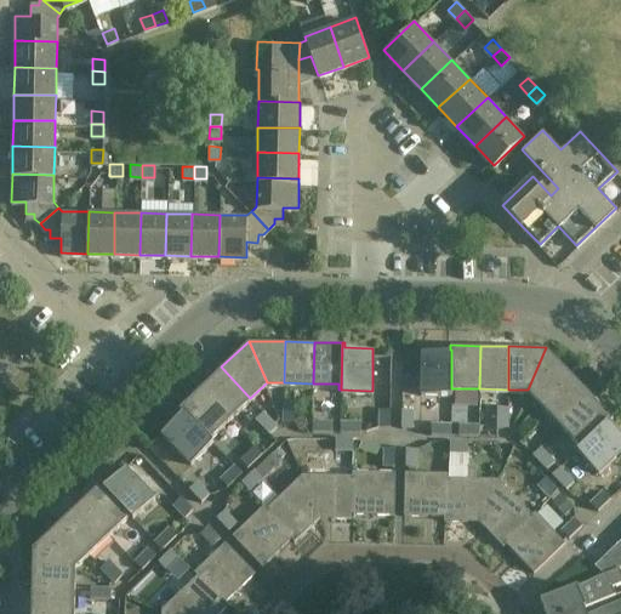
[(528,390),(539,402),(570,373),(546,347),(528,390)]
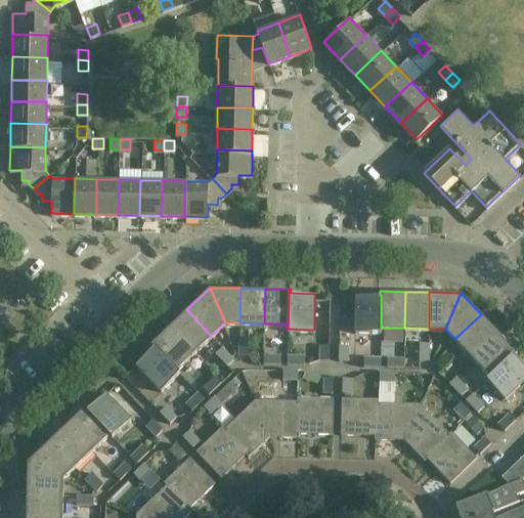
[(382,332),(382,328),(381,328),(381,295),(380,295),(355,294),(355,331),(382,332)]
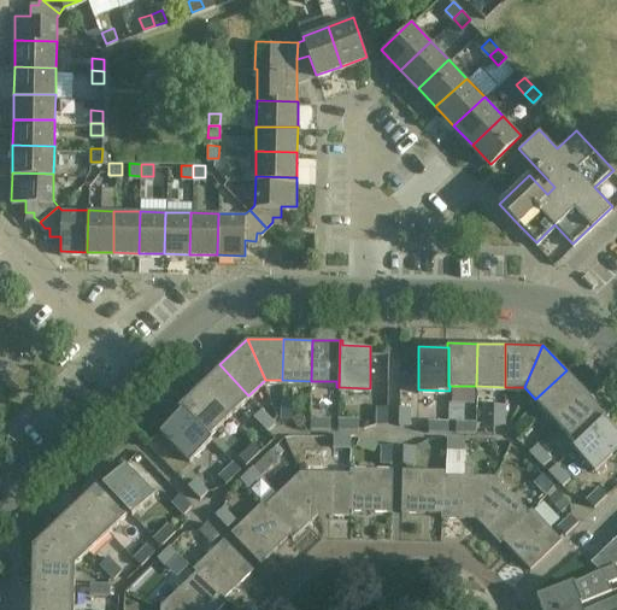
[(219,364),(200,382),(229,414),(248,396),(219,364)]
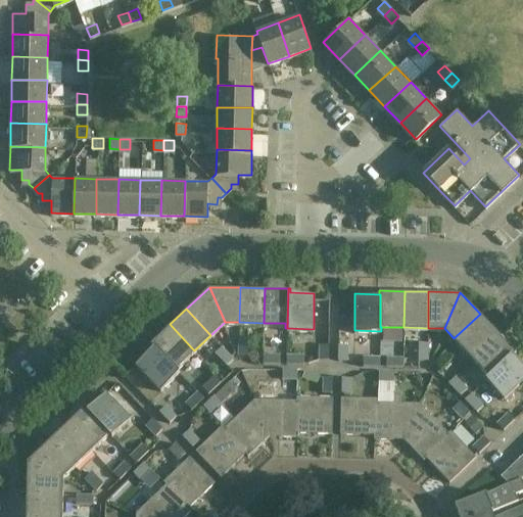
[(454,338),(471,357),(497,332),(480,314),(454,338)]
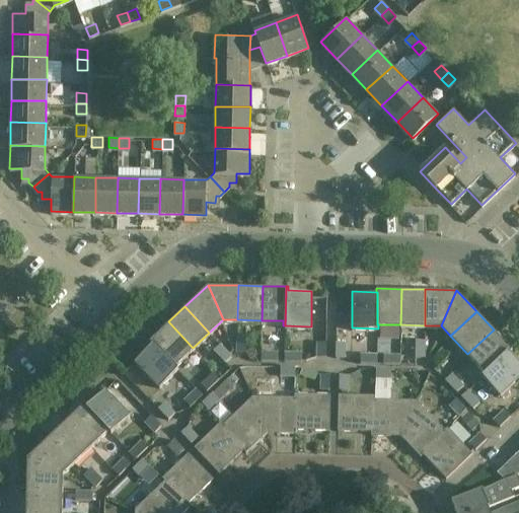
[(168,321),(151,339),(175,364),(193,348),(168,321)]
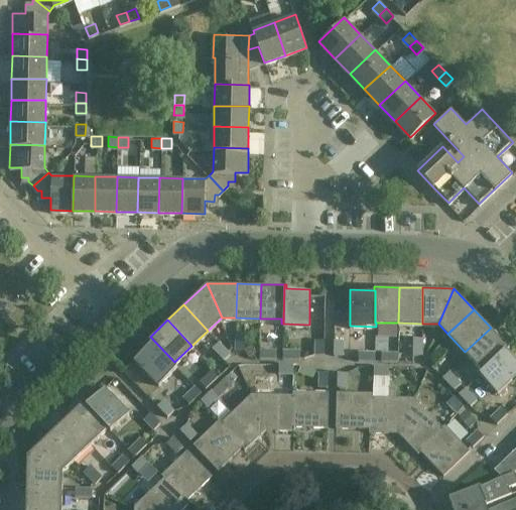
[(465,352),(481,369),(482,370),(505,348),(507,349),(509,346),(491,328),(465,352)]
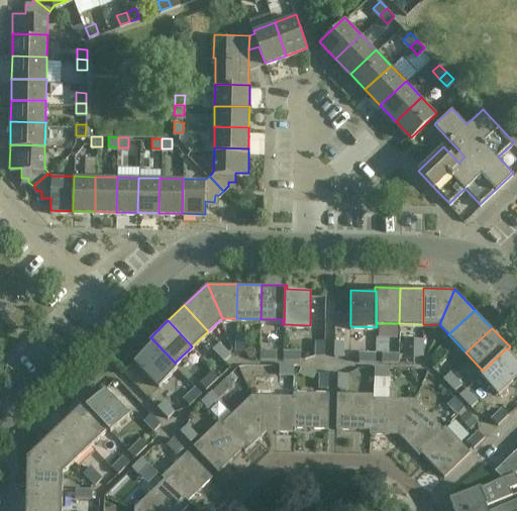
[(235,348),(243,348),(244,332),(236,332),(235,348)]
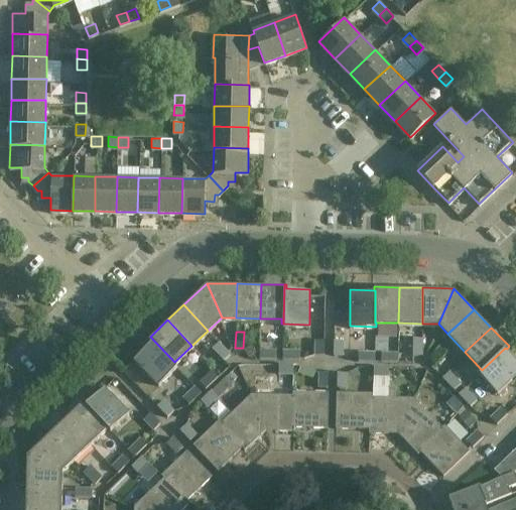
[(412,353),(420,353),(421,336),(412,336),(412,353)]
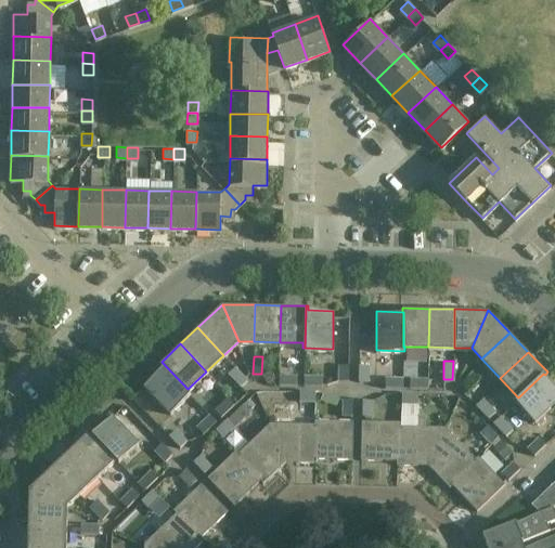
[(188,389),(162,362),(159,363),(163,366),(144,383),(170,412),(191,392),(188,389)]
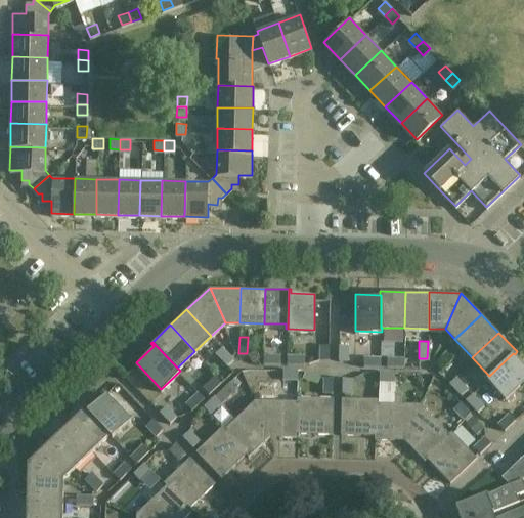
[(319,358),(329,358),(329,343),(319,343),(319,358)]
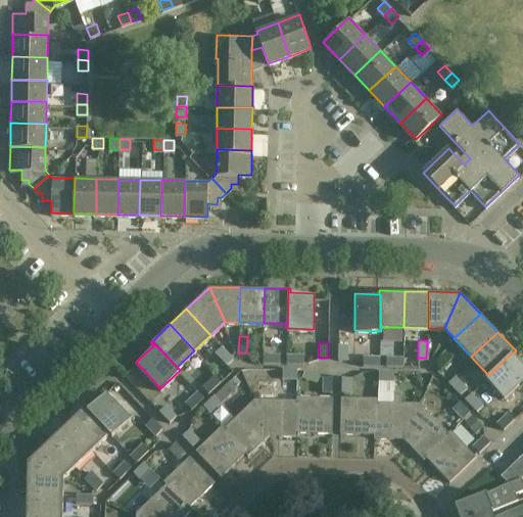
[(337,358),(346,358),(347,342),(338,342),(337,358)]
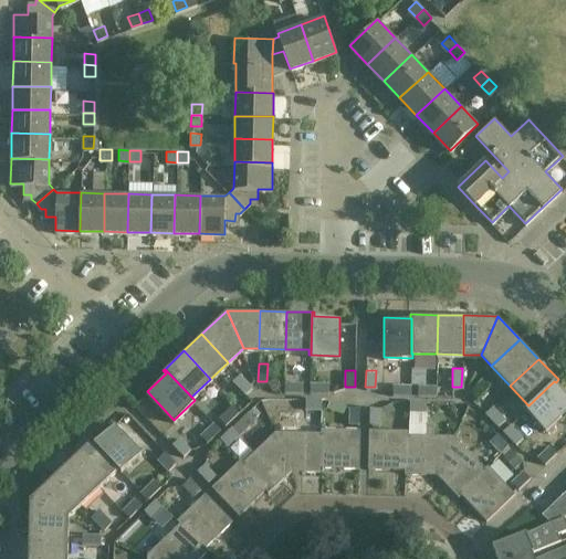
[(232,379),(245,392),(252,386),(239,372),(232,379)]
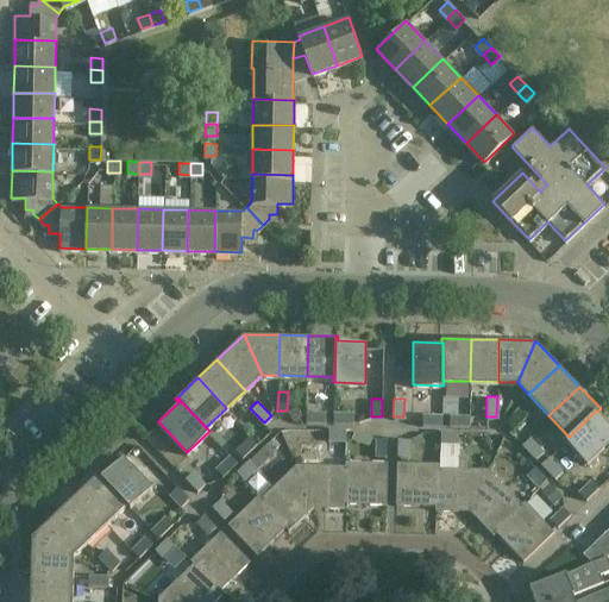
[(502,418),(509,425),(523,412),(516,403),(502,418)]
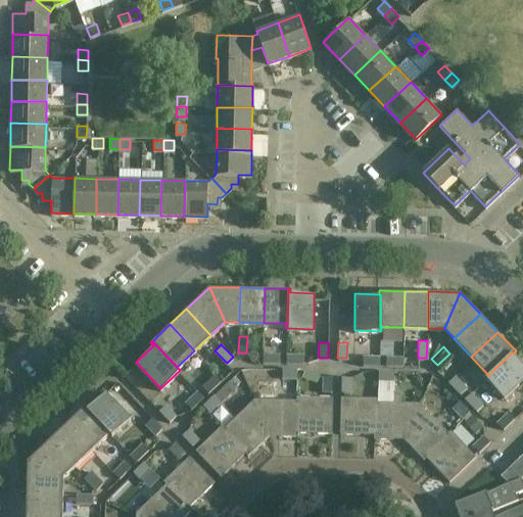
[(263,361),(280,362),(280,353),(263,353),(263,361)]
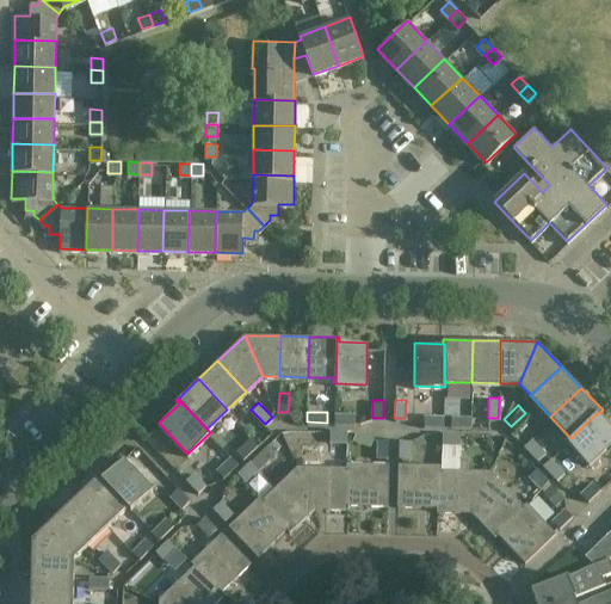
[(571,438),(569,437),(566,439),(588,463),(610,441),(610,424),(600,413),(598,412),(571,438)]
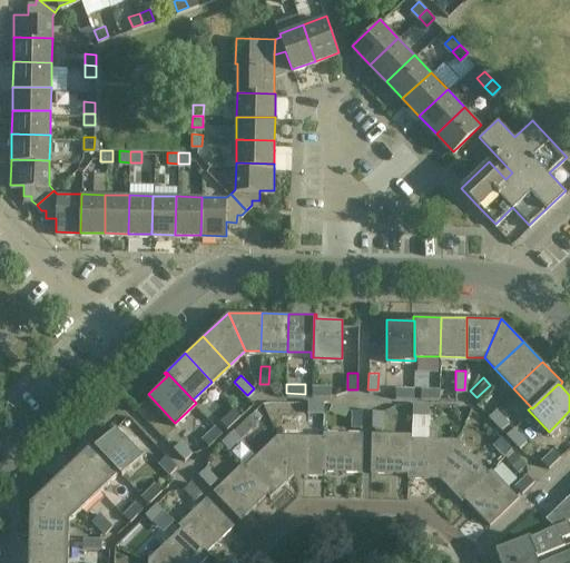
[(313,394),(330,394),(331,385),(313,385),(313,394)]
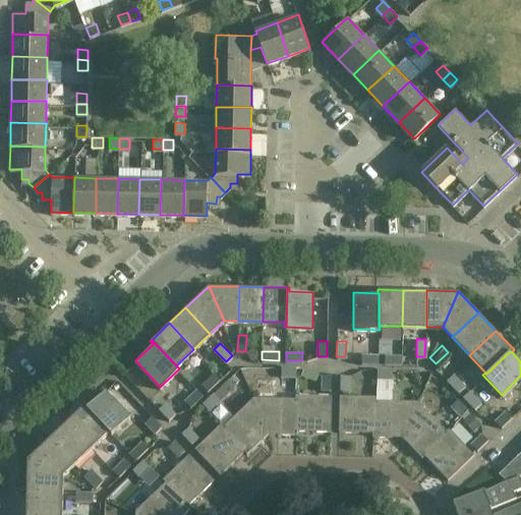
[(361,361),(373,362),(379,362),(379,353),(361,352),(361,361)]
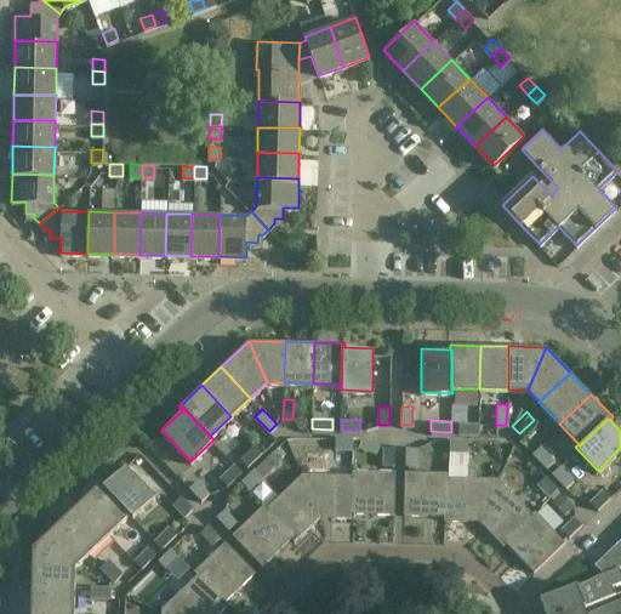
[(459,432),(478,432),(478,421),(459,421),(459,432)]
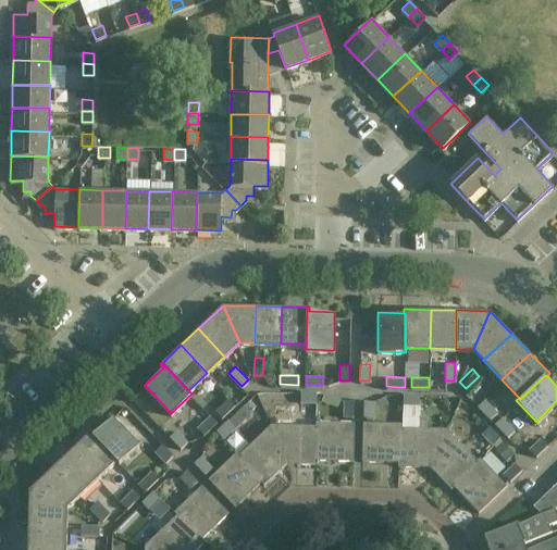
[(300,400),(316,400),(316,390),(300,390),(300,400)]
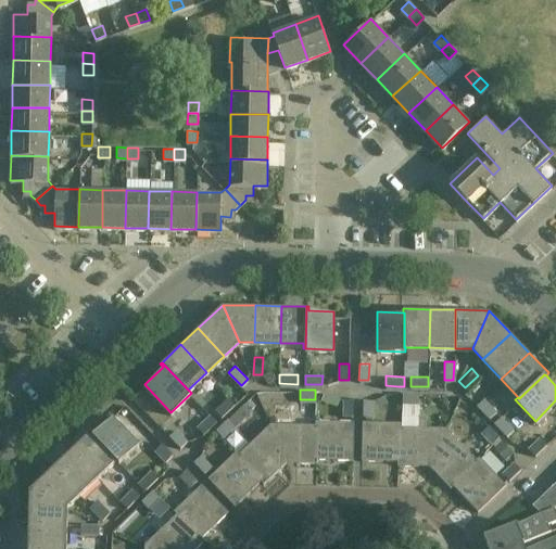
[(247,399),(255,408),(262,401),(256,391),(247,399)]
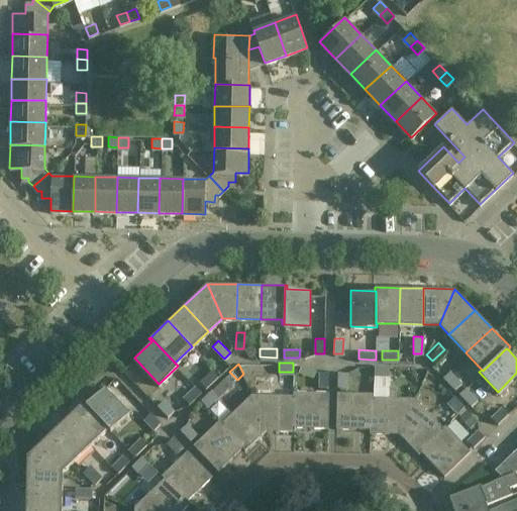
[(374,374),(389,374),(389,366),(375,365),(374,374)]
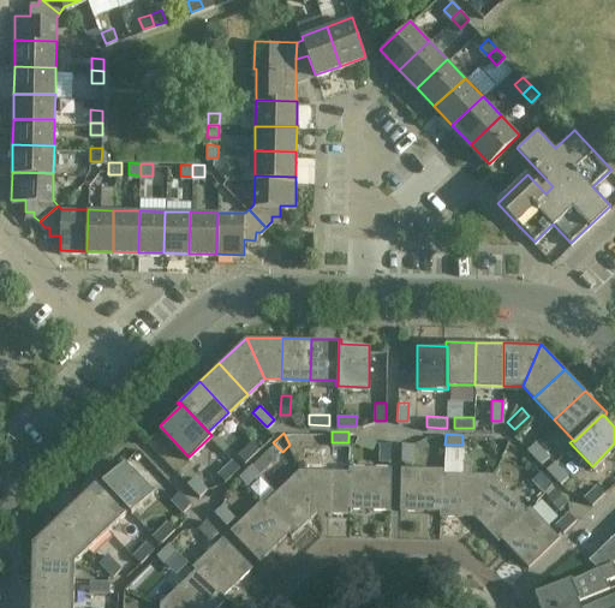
[(238,453),(245,460),(261,446),(254,439),(238,453)]
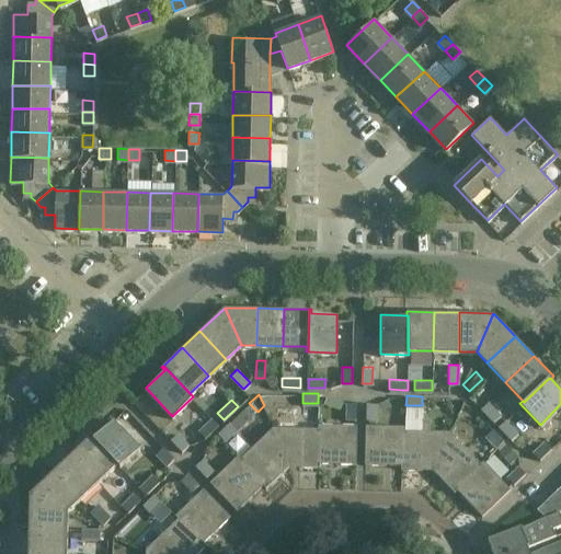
[(479,407),(492,420),(500,414),(487,400),(479,407)]
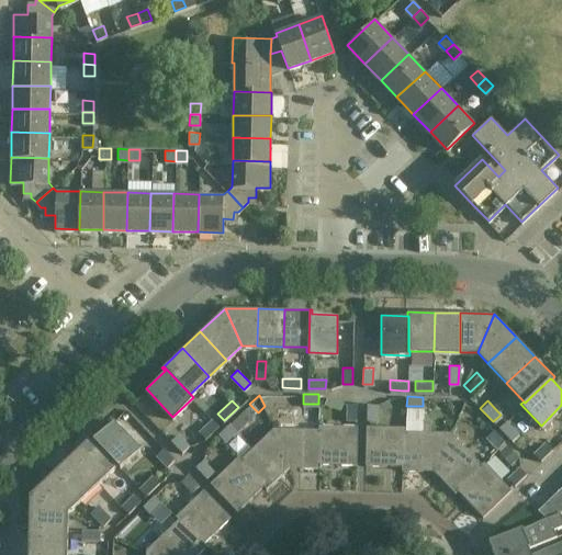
[(348,417),(357,417),(357,401),(348,401),(348,417)]
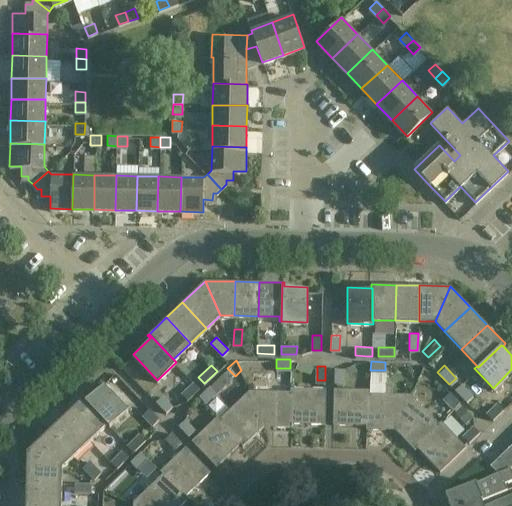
[(335,380),(343,381),(344,366),(335,366),(335,380)]
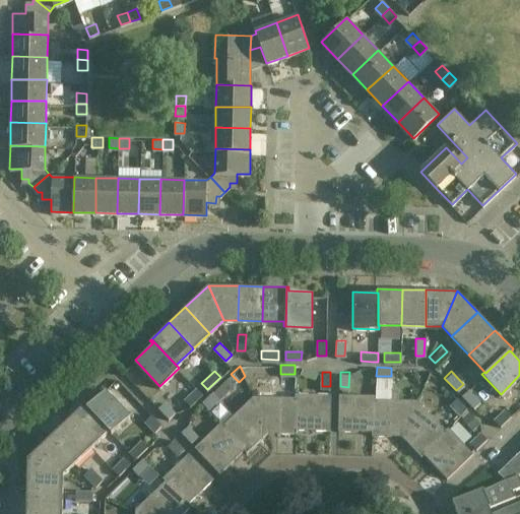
[(186,398),(191,404),(203,393),(198,387),(186,398)]
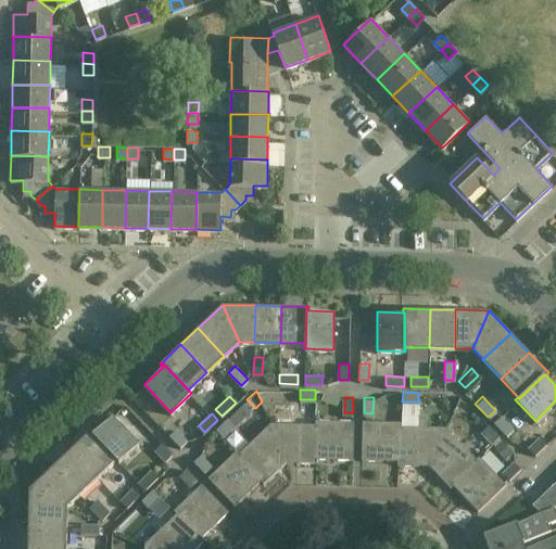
[(90,431),(116,458),(119,461),(139,443),(113,415),(95,432),(91,430),(90,431)]
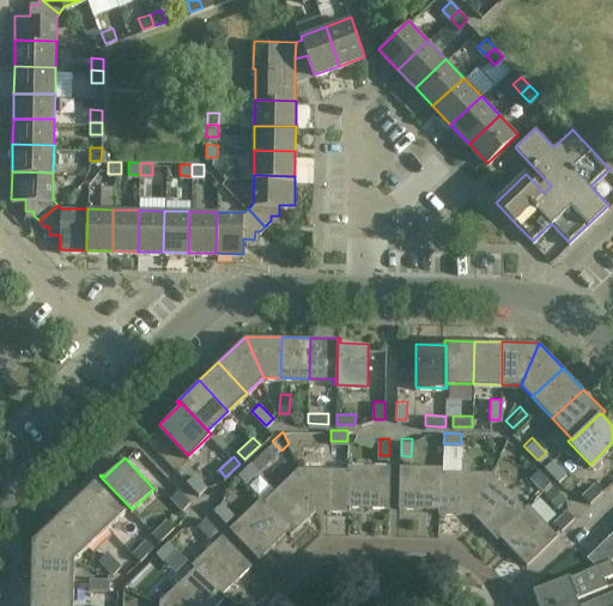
[(542,466),(557,480),(565,472),(552,458),(542,466)]
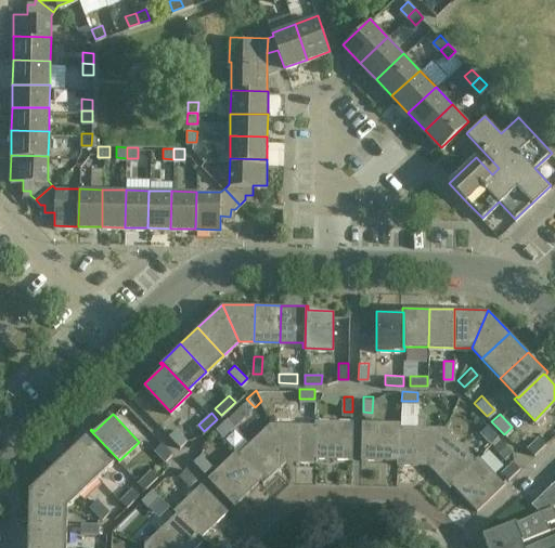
[(216,427),(222,434),(233,423),(227,416),(216,427)]
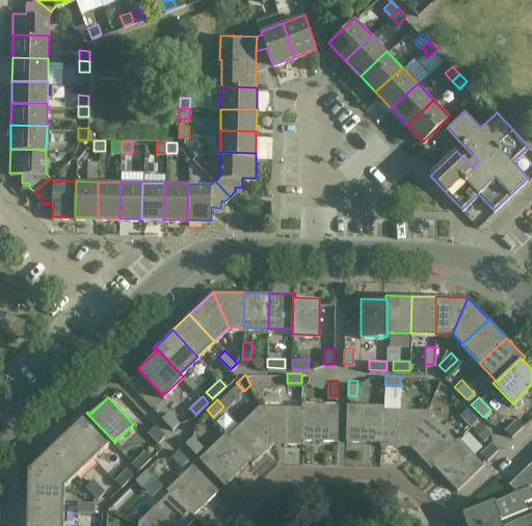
[(302,404),(260,403),(273,441),(302,442),(303,401),(302,401),(302,404)]
